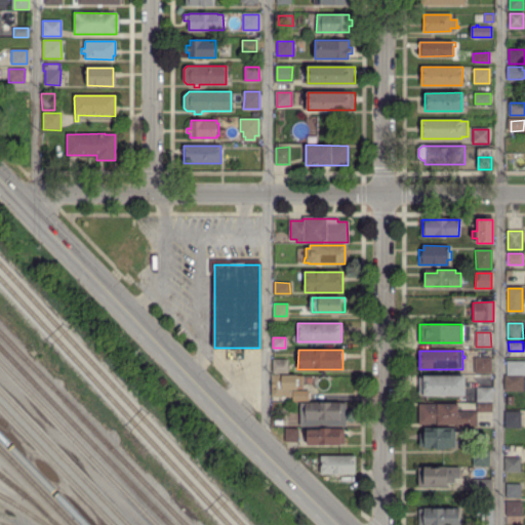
[(475,372),(475,358),(491,358),(491,372),(475,372)]
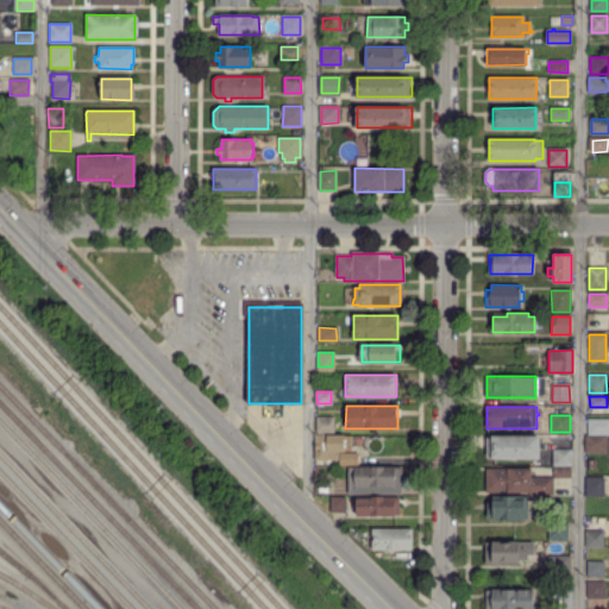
[(333,433),(316,433),(316,418),(333,418),(333,433)]
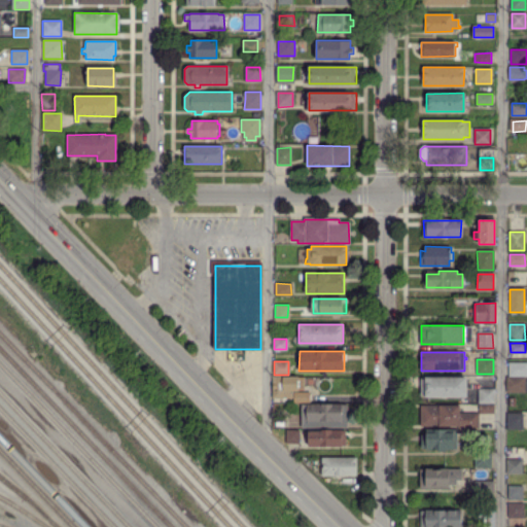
[(526,376),(508,375),(508,362),(526,362),(526,376)]
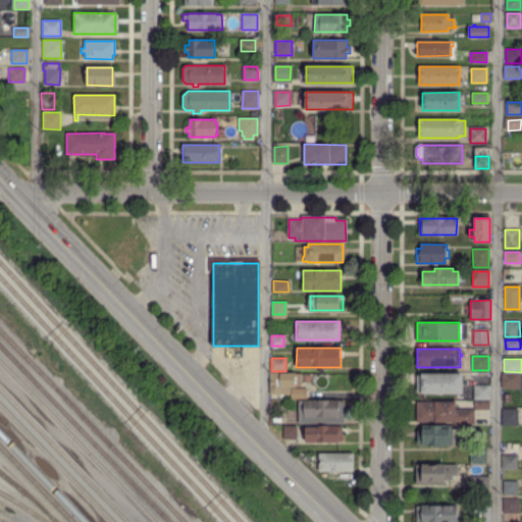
[(290,394),(270,394),(270,373),(295,373),(295,386),(290,386),(290,394)]
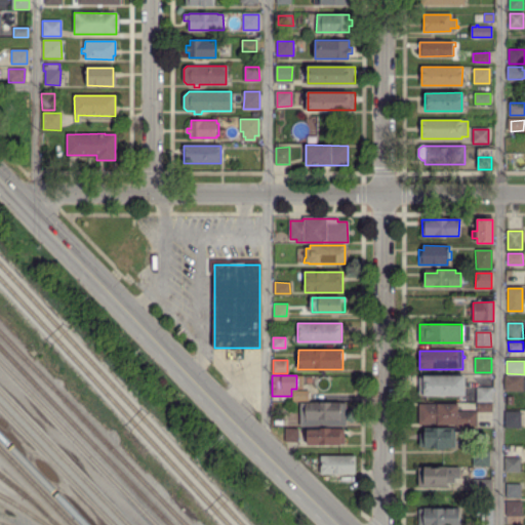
[(522,390),(506,390),(506,375),(522,375),(522,390)]
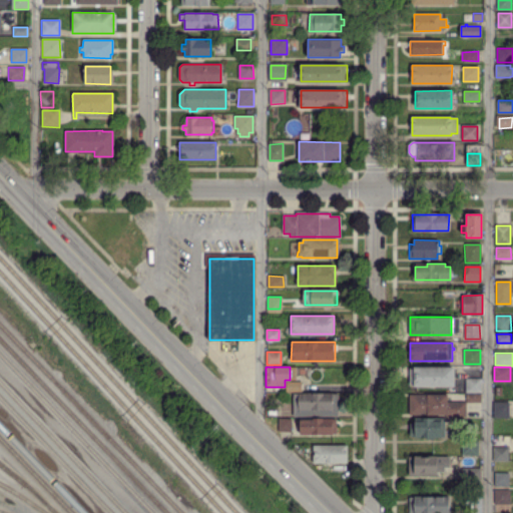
[(410,386),(410,368),(454,368),(454,386),(410,386)]
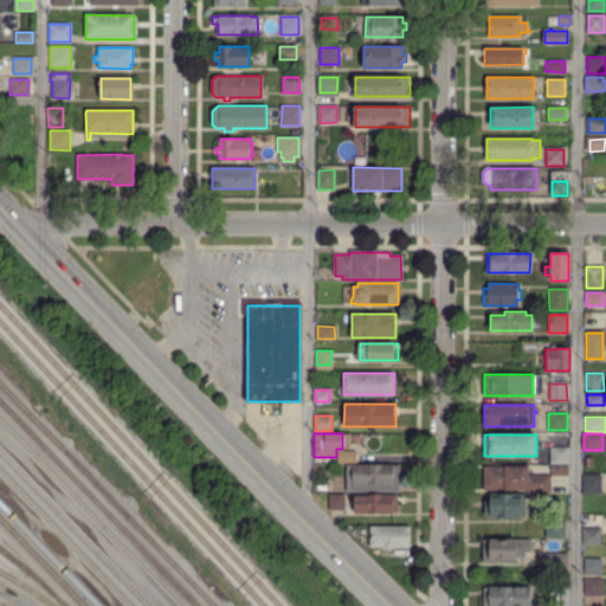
[(567,463),(550,463),(550,449),(568,447),(567,463)]
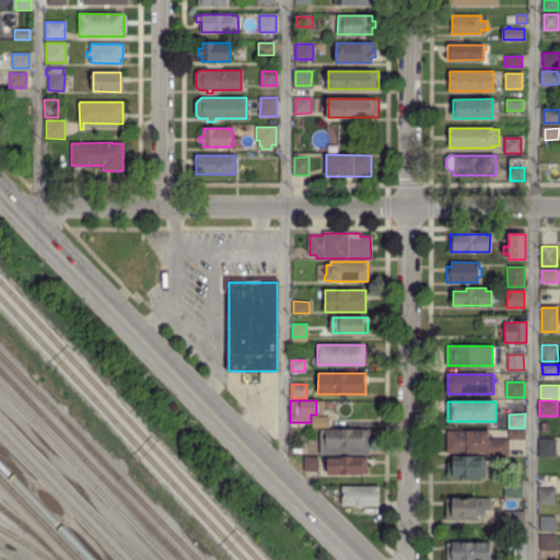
[(524,439),(510,439),(510,430),(524,430),(524,439)]
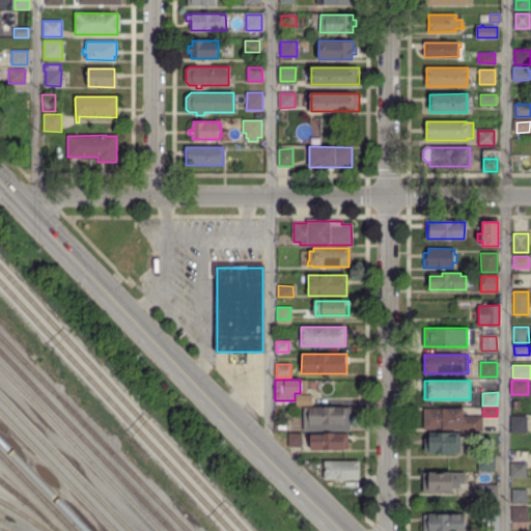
[(308,423),(309,409),(343,409),(343,423),(308,423)]
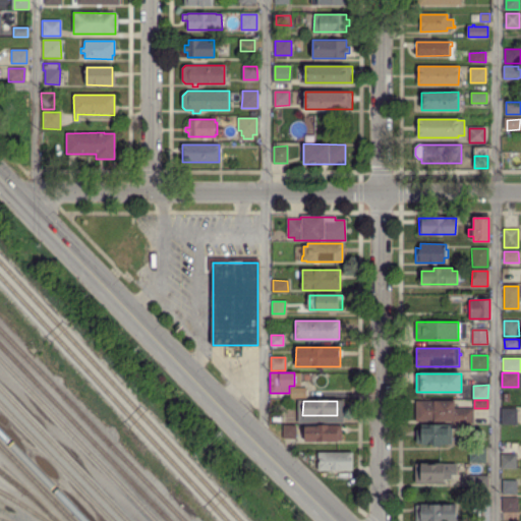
[(472,422),(451,422),(451,421),(416,421),(416,401),(453,401),(453,409),(472,409),(472,422)]
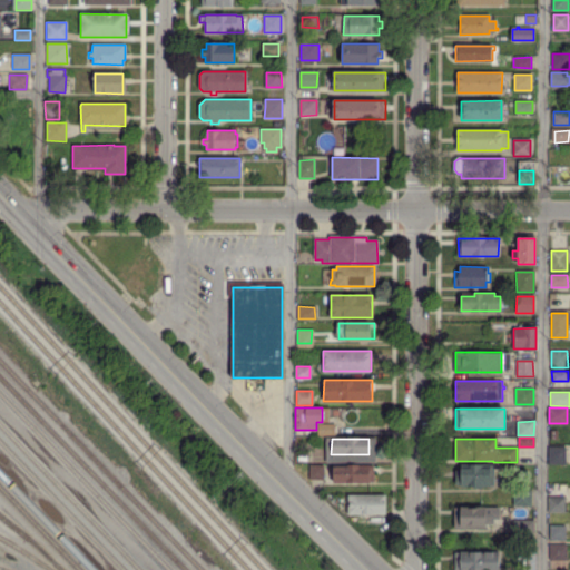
[(311,463),(295,463),(295,446),(307,446),(307,458),(311,458),(311,463)]
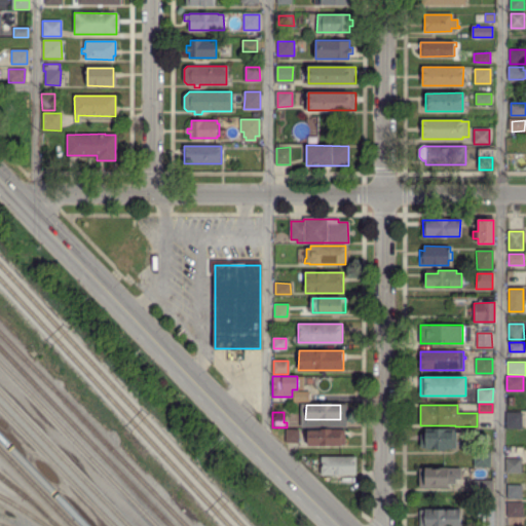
[(505,427),(505,413),(521,413),(521,427),(505,427)]
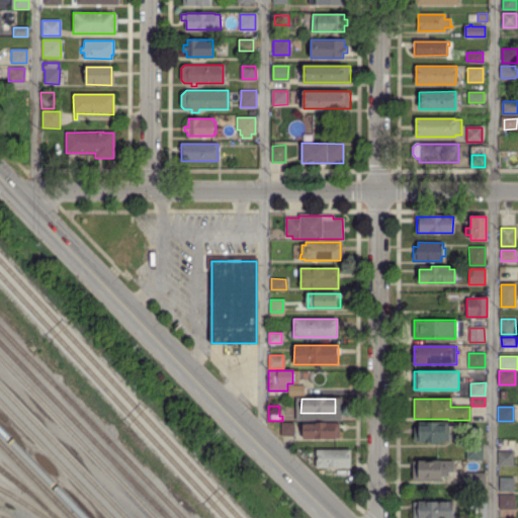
[(293,435),(282,435),(282,423),(293,423),(293,435)]
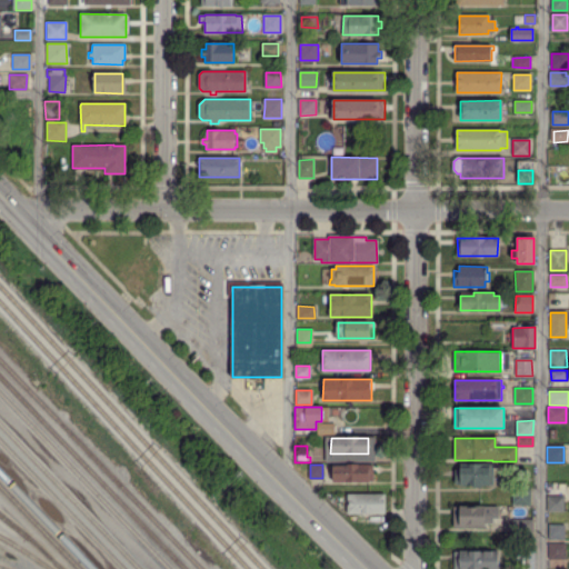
[(372,481),(332,481),(332,465),(372,465),(372,481)]
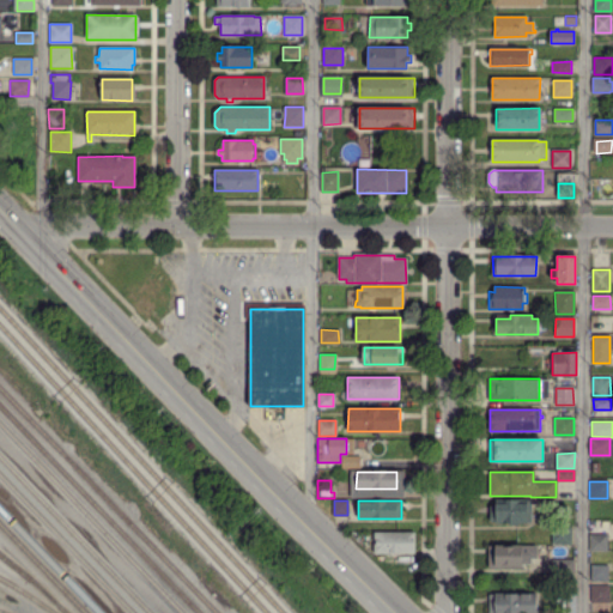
[(491,521),(491,505),(495,505),(495,501),(532,501),(532,521),(491,521)]
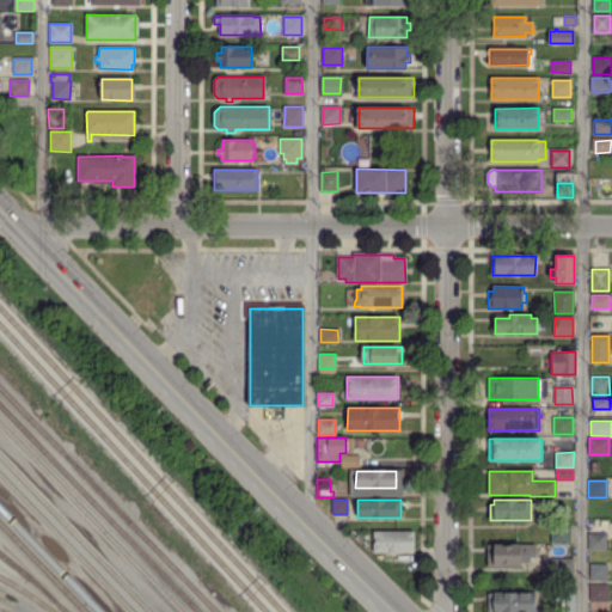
[(551,543),(551,526),(570,526),(570,543),(551,543)]
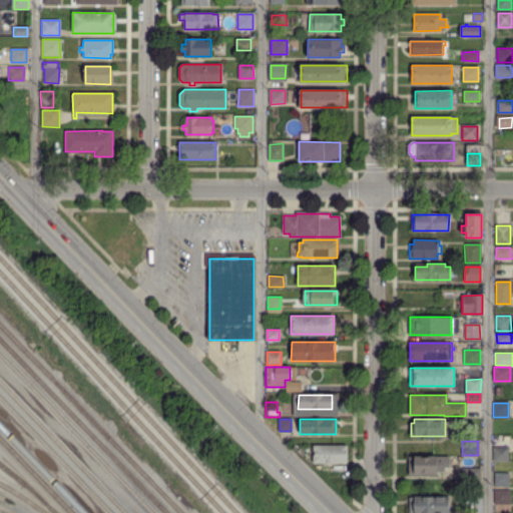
[(314,463),(313,446),(347,446),(347,463),(314,463)]
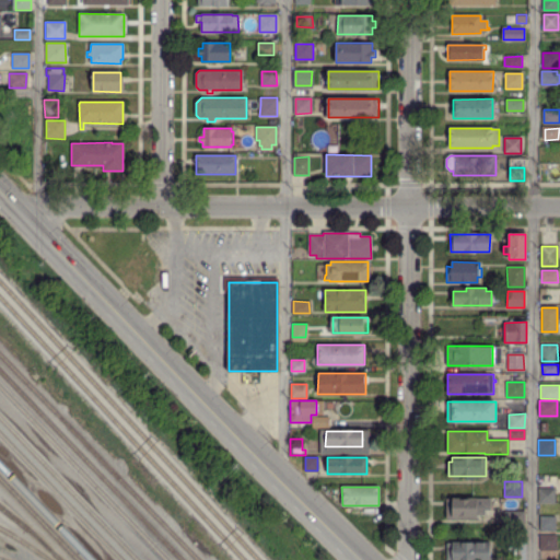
[(539,502),(539,490),(553,489),(553,502),(539,502)]
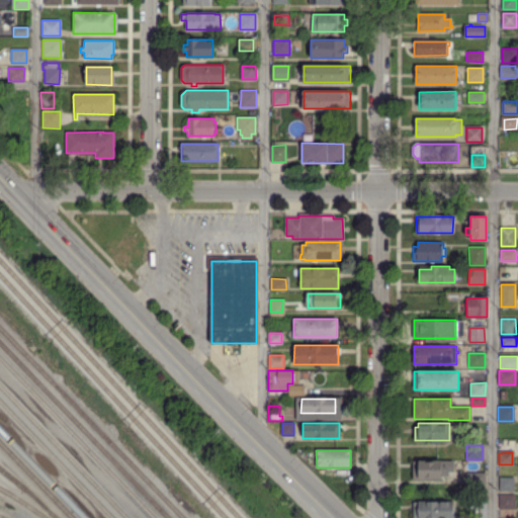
[(419,479),(419,463),(451,463),(451,473),(441,473),(441,479),(419,479)]
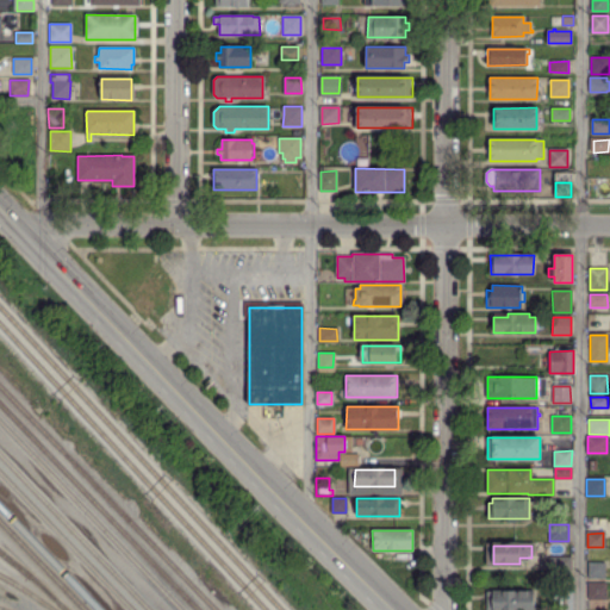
[(603,577),(589,577),(589,564),(603,564),(603,577)]
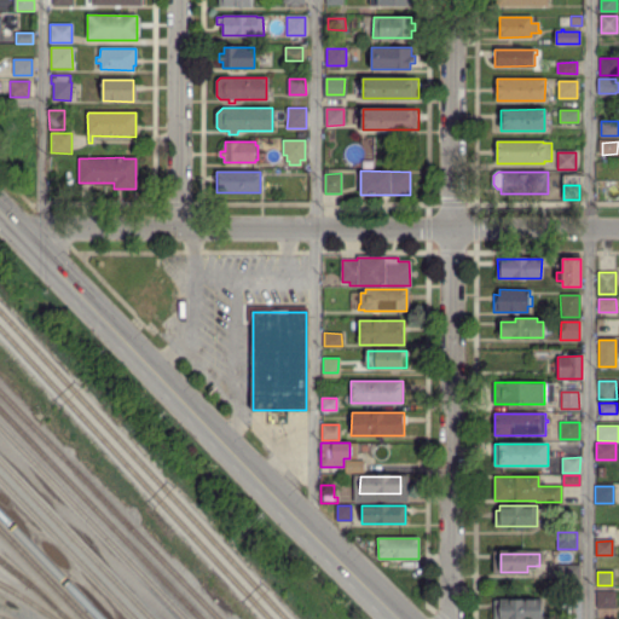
[(614,607),(596,607),(596,590),(614,590),(614,607)]
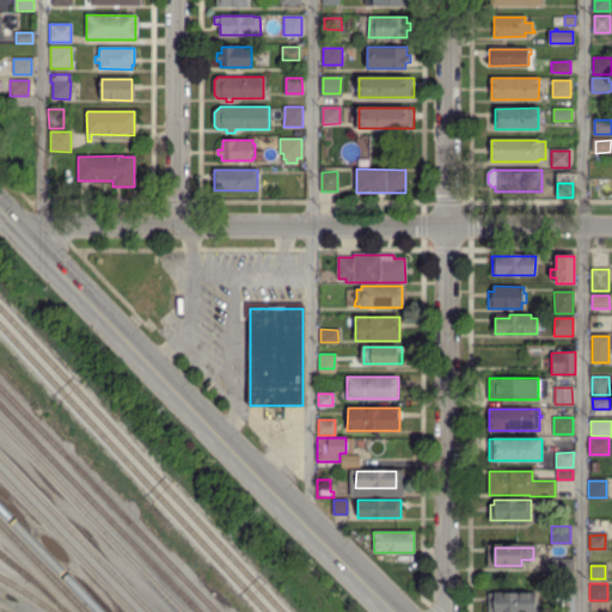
[(489,611),(489,594),(537,594),(537,611),(489,611)]
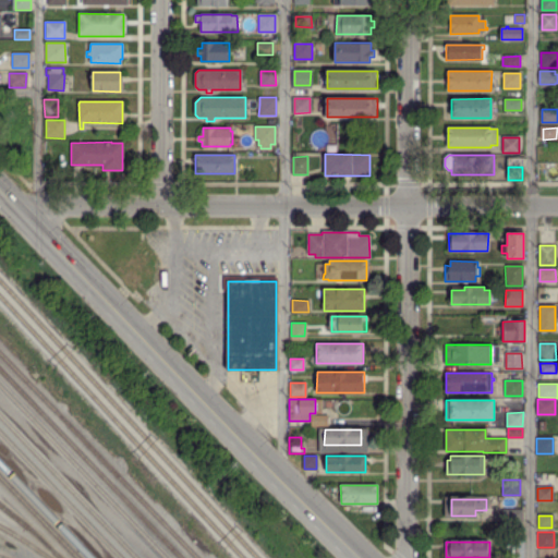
[(522,557),(511,557),(511,542),(522,542),(522,557)]
